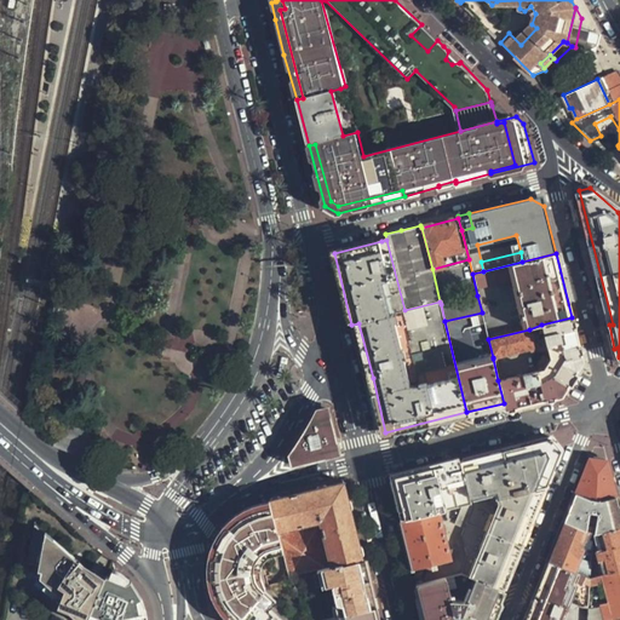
[(482,313),(477,296),(441,304),(445,321),(482,313)]
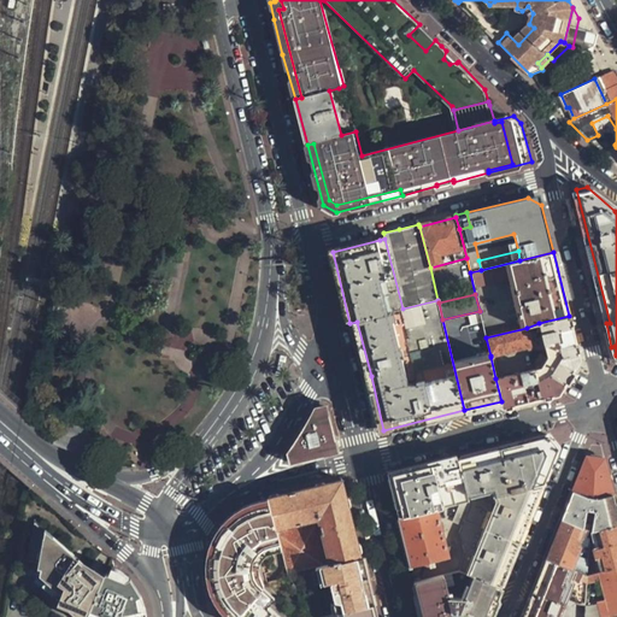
[(501,401),(503,410),(559,395),(570,377),(580,359),(569,316),(539,323),(547,357),(545,359),(539,354),(534,363),(540,368),(495,378),(501,401)]
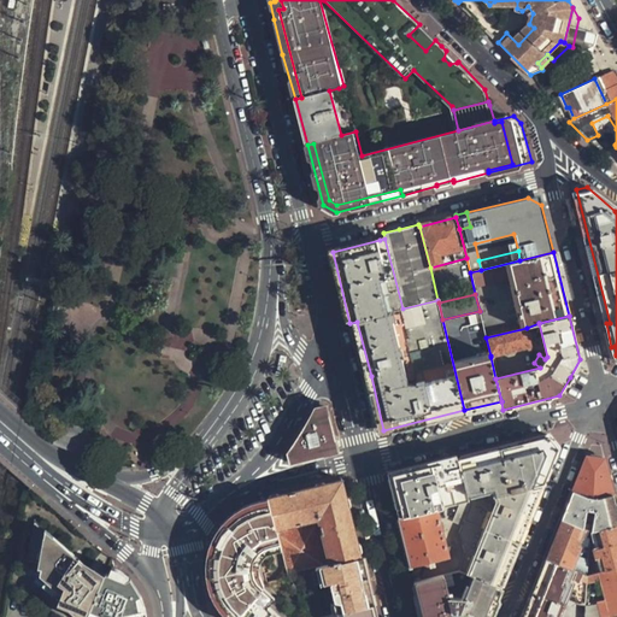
[(527,328),(486,338),(491,356),(532,346),(527,328)]
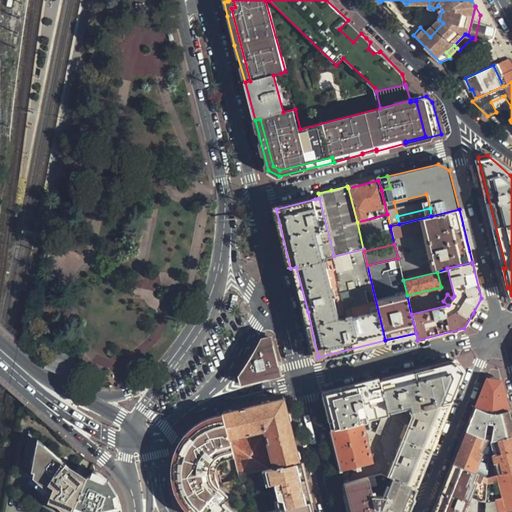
[(270,338),(263,340),(257,352),(249,366),(241,376),(243,383),(278,374),(270,338)]
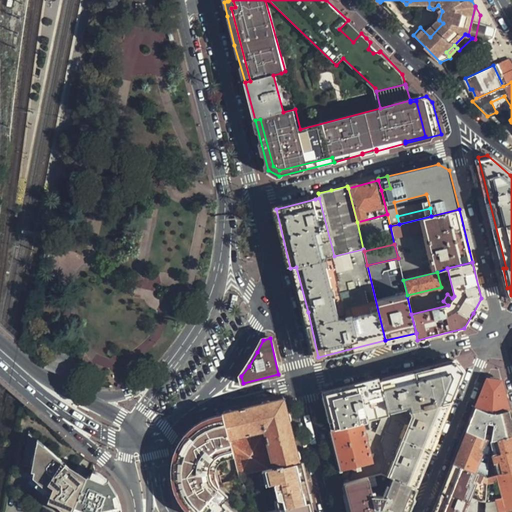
[(388,416),(389,421),(381,444),(385,462),(382,475),(383,475),(394,480),(416,488),(463,371),(456,362),(379,380),(388,416)]
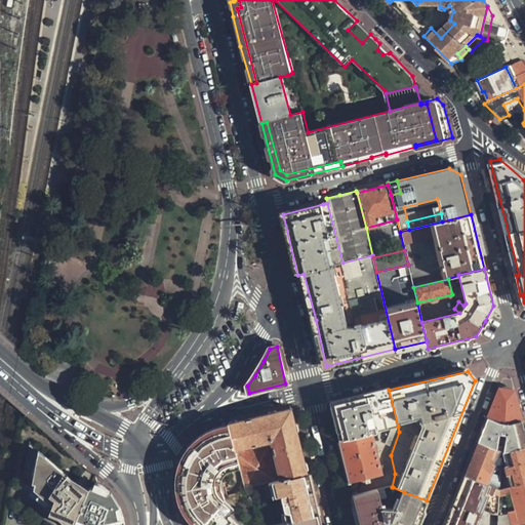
[(515,391),(498,389),(488,417),(478,441),(496,449),(497,432),(506,432),(503,452),(524,446),(524,432),(522,419),(515,391)]
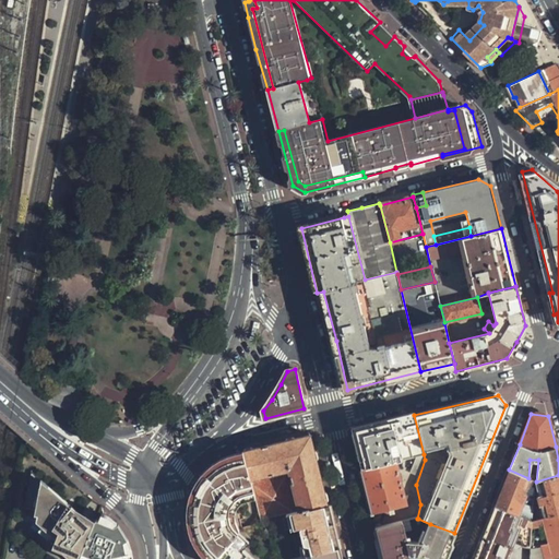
[(365,459),(367,467),(394,461),(424,454),(414,415),(357,429),(365,459)]
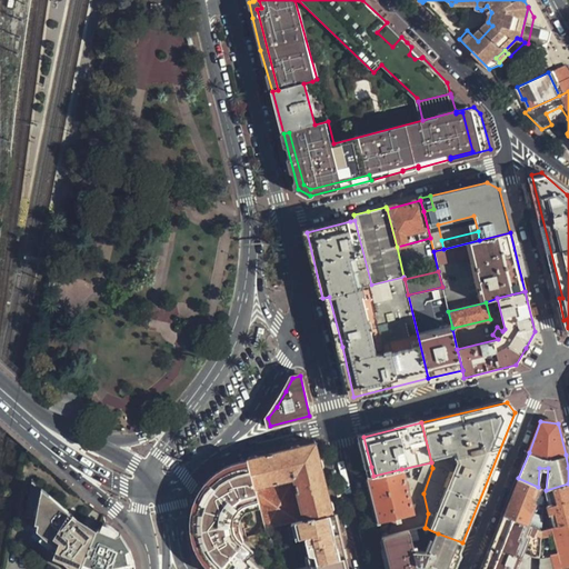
[(291,479),(302,519),(332,512),(326,482),(316,441),(248,459),(248,461),(255,489),(256,489),(287,480),(291,479)]
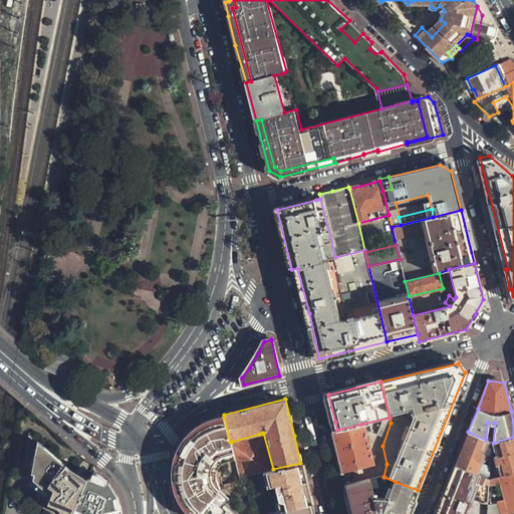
[(230,442),(224,417),(223,418),(217,420),(213,422),(207,426),(201,430),(197,434),(193,439),(190,443),(187,447),(184,454),(182,460),(181,467),(180,472),(180,476),(180,482),(181,487),(182,491),(182,493),(190,509),(195,513),(235,513),(223,503),(227,497),(221,490),(218,482),(217,478),(217,473),(218,469),(221,465),(224,460),(229,457),(234,454),(231,442),(230,442)]
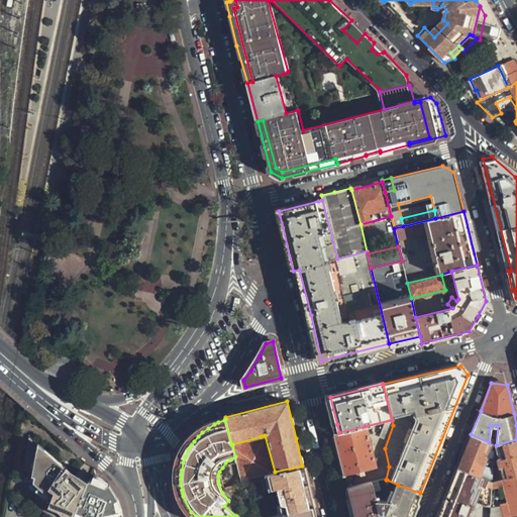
[(339,432),(334,434),(344,476),(375,468),(365,426),(339,432)]
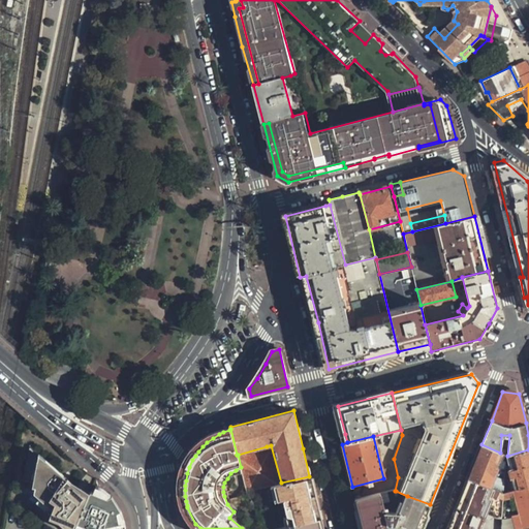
[(481,444),(468,477),(492,487),(504,454),(500,453),(481,444)]
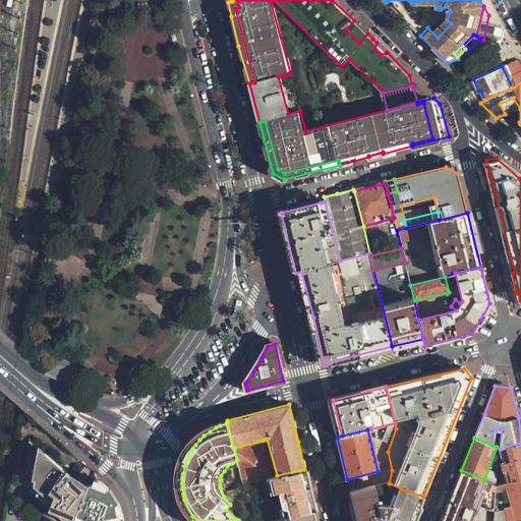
[(272,477),(263,440),(234,448),(237,460),(243,484),(272,477)]
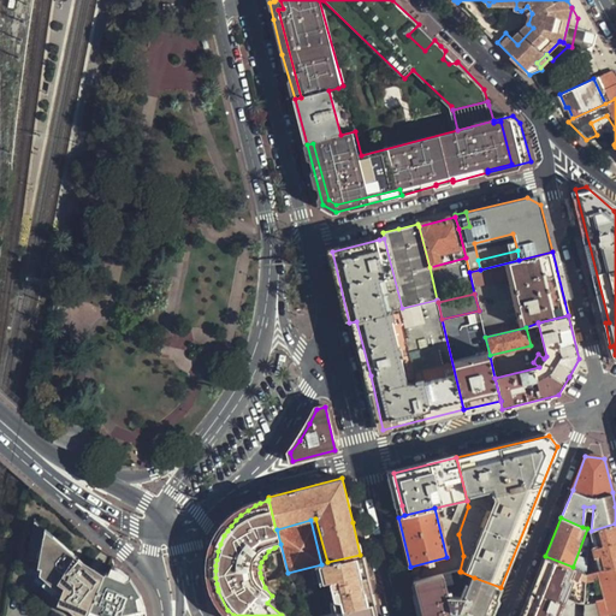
[(615,566),(615,523),(591,531),(591,534),(592,537),(600,570),(615,566)]
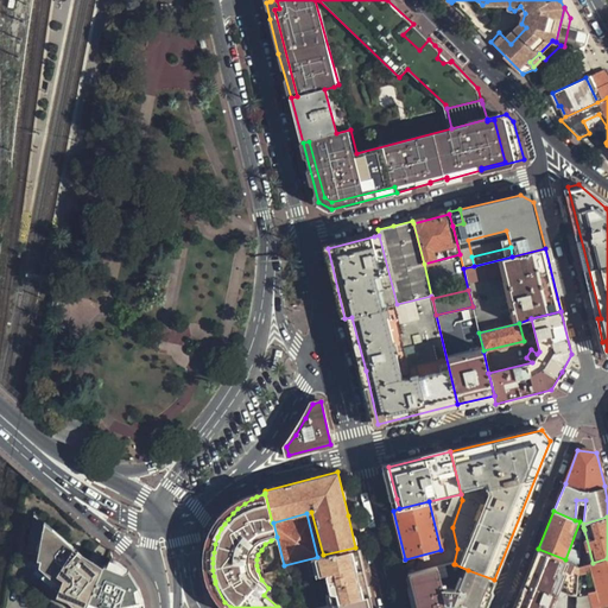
[(88,602),(101,570),(77,549),(75,551),(70,548),(73,545),(52,526),(50,529),(44,527),(39,558),(45,559),(43,569),(61,584),(56,594),(87,606),(88,602)]
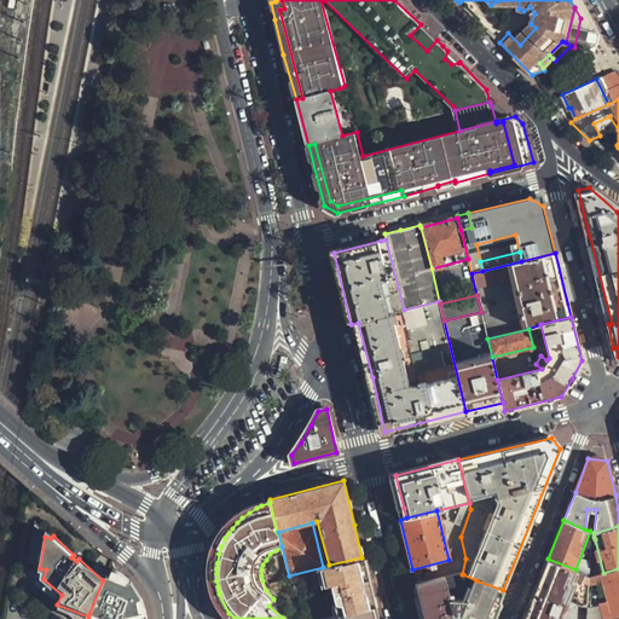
[(374,605),(362,557),(329,565),(323,567),(289,576),(289,578),(304,600),(317,618),(374,605)]
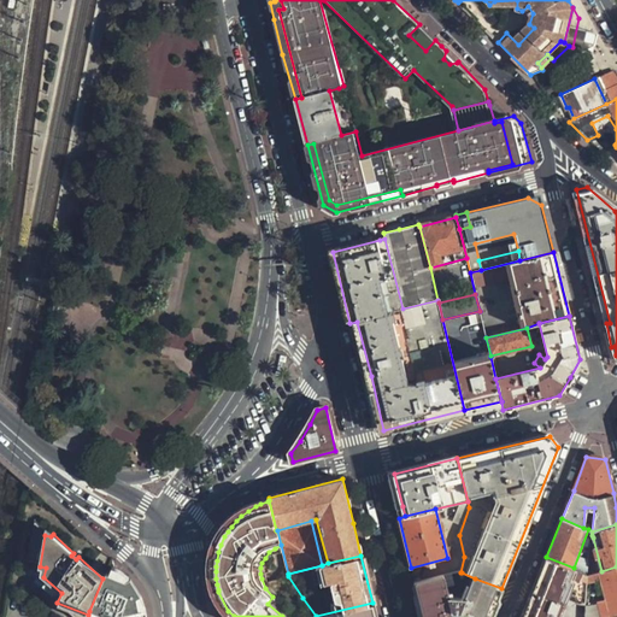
[(521,616),(557,616),(558,613),(564,616),(566,611),(560,609),(569,588),(575,591),(574,595),(576,601),(586,603),(588,581),(588,574),(576,569),(574,568),(546,557),(521,616)]
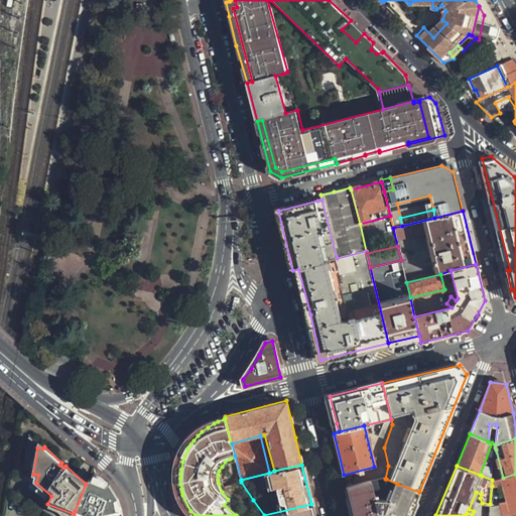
[(515,474),(503,478),(504,483),(508,500),(490,504),(489,515),(503,515),(512,514),(515,512),(515,474)]
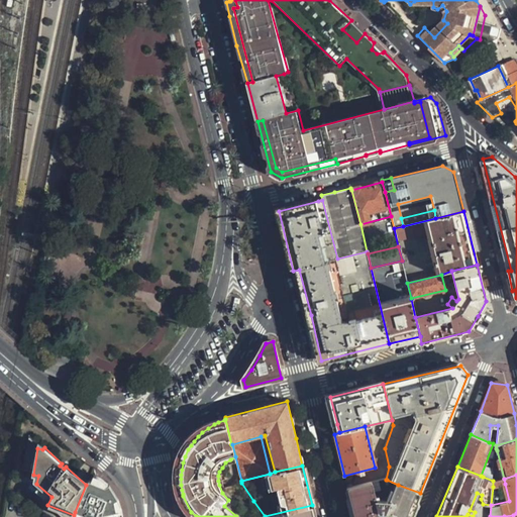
[(351,508),(353,516),(380,516),(379,513),(382,512),(386,513),(389,514),(387,516),(409,516),(420,493),(398,485),(390,503),(378,503),(373,482),(346,489),(351,508)]
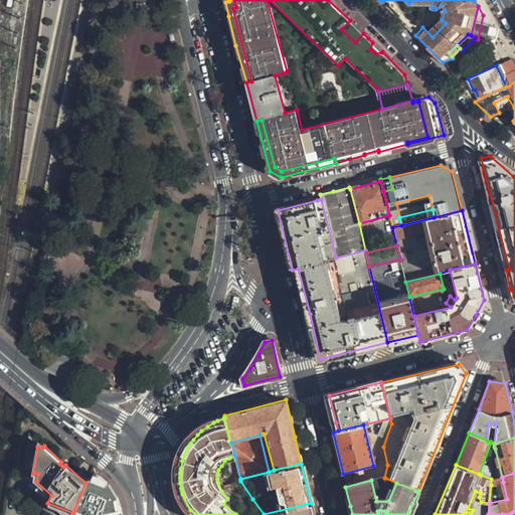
[(313,514),(311,503),(264,514),(263,514),(313,514)]
